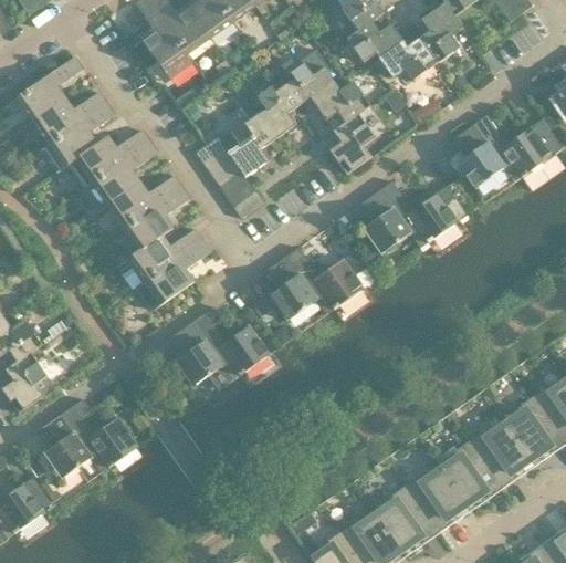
[(19,0),(29,14),(40,7),(34,0),(19,0)]
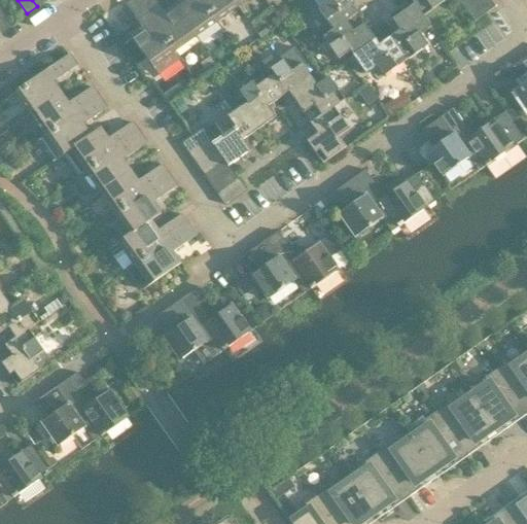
[(180,58),(174,49),(139,0),(129,0),(126,2),(142,26),(131,34),(159,73),(180,58)]
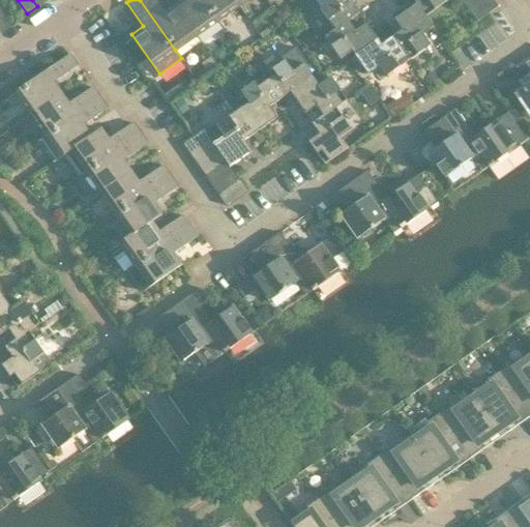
[(140,0),(175,50),(197,34),(175,3),(165,11),(156,0),(140,0)]
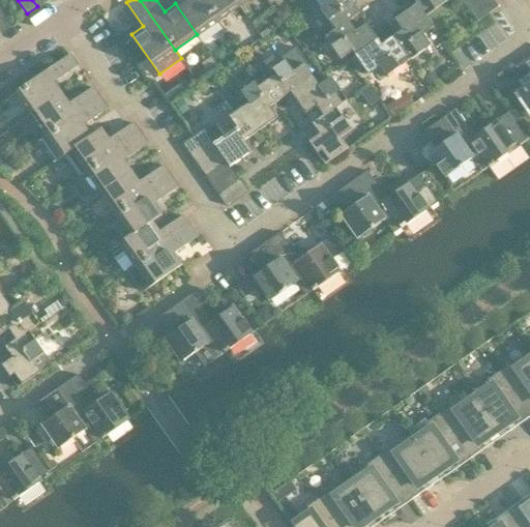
[(197,34),(218,20),(204,0),(180,0),(175,3),(197,34)]
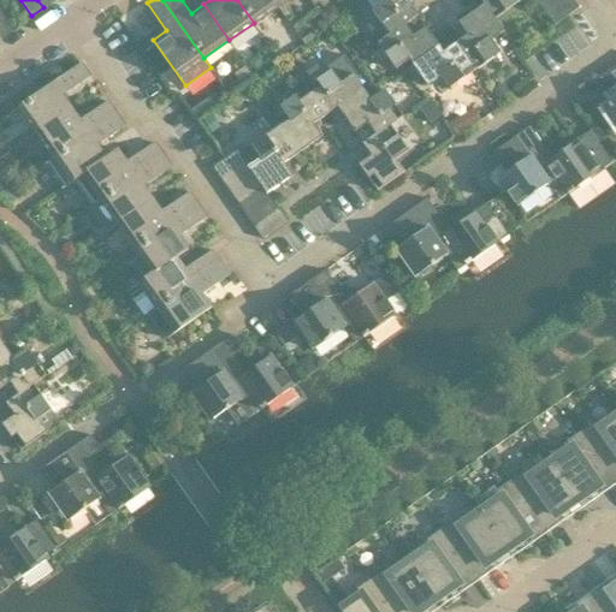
[(278,5),(274,0),(237,0),(254,23),(278,5)]
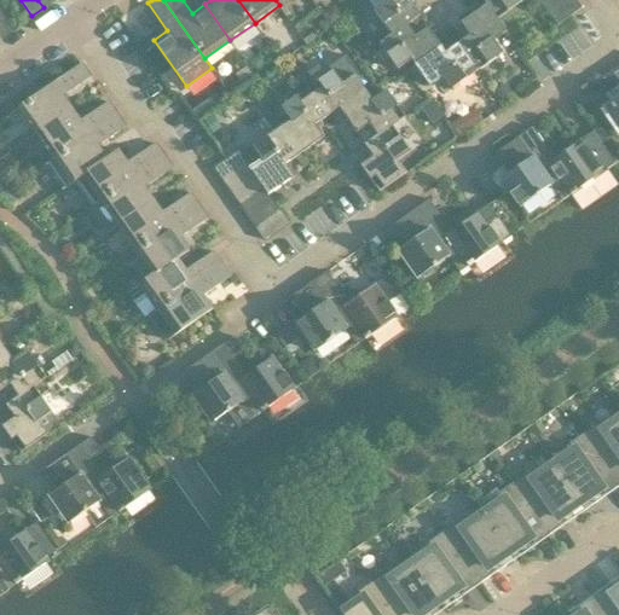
[(368,0),(391,32),(406,22),(420,13),(410,0),(368,0)]
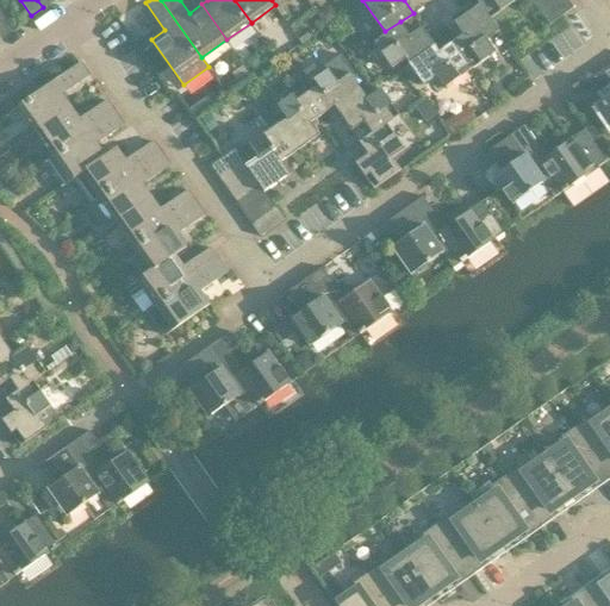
[(477,0),(478,2),(479,1),(489,17),(490,16),(512,0),(477,0)]
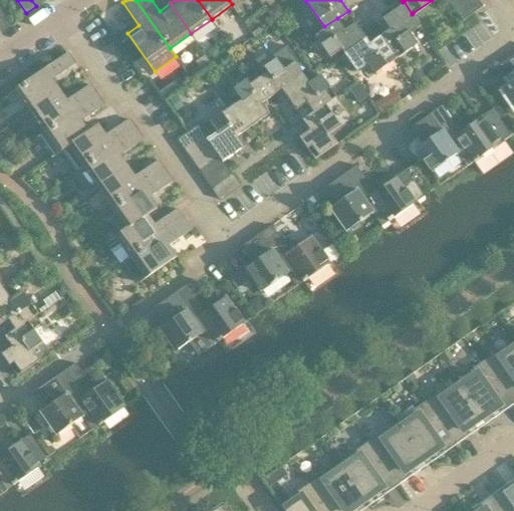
[(449,0),(455,8),(466,0),(449,0)]
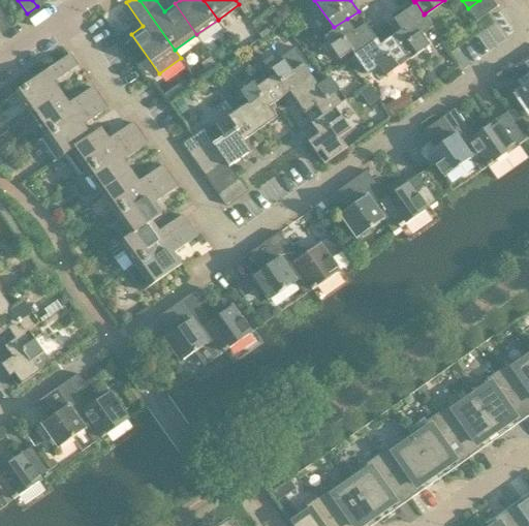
[(497,4),(494,0),(479,0),(468,8),(475,19),(497,4)]
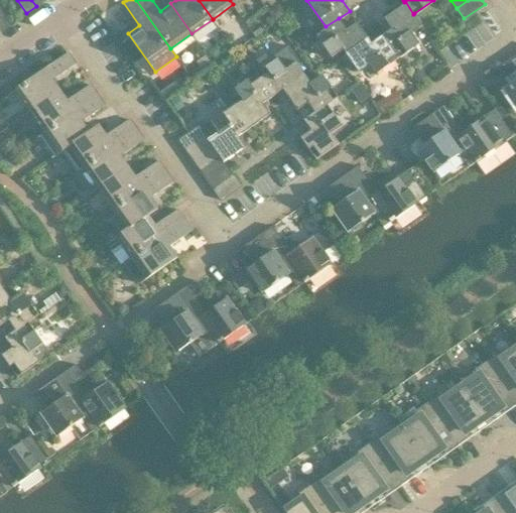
[(405,1),(404,2),(383,16),(391,27),(381,34),(397,57),(418,42),(411,31),(421,24),(414,13),(413,14),(405,1)]
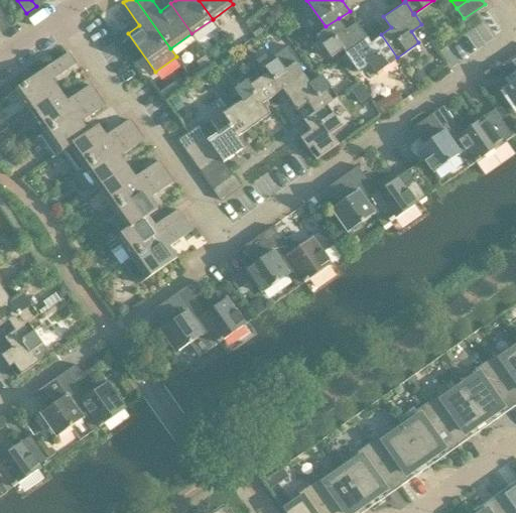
[(274,6),(269,9),(275,18),(284,12),(280,6),(274,6)]
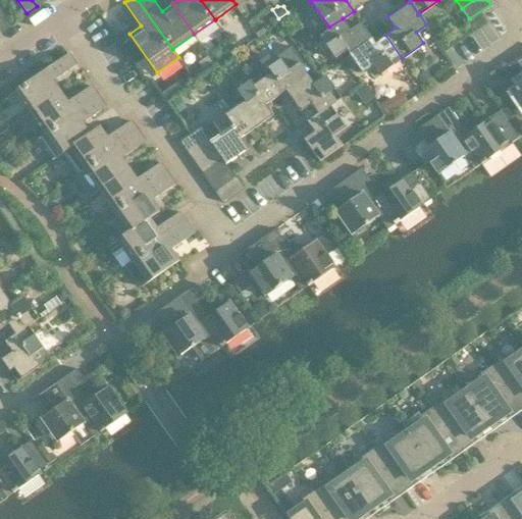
[(0,9),(0,31),(1,32),(10,24),(0,9)]
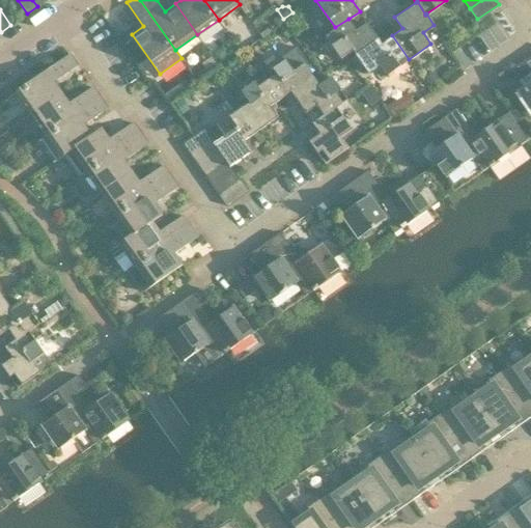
[(356,54),(379,38),(366,21),(356,29),(348,19),(335,27),(325,34),(340,57),(353,49),(356,54)]
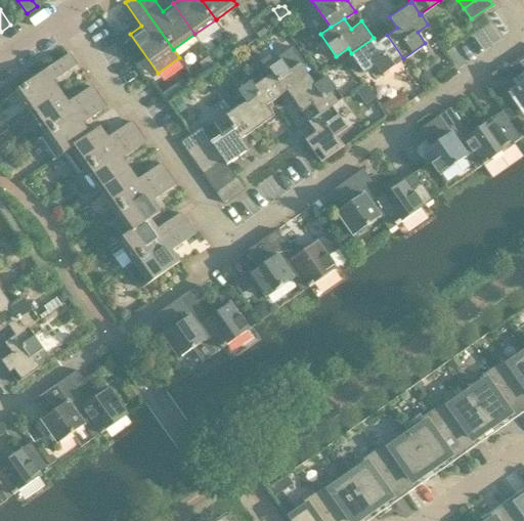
[(301,33),(296,37),(302,44),(309,39),(306,34),(301,33)]
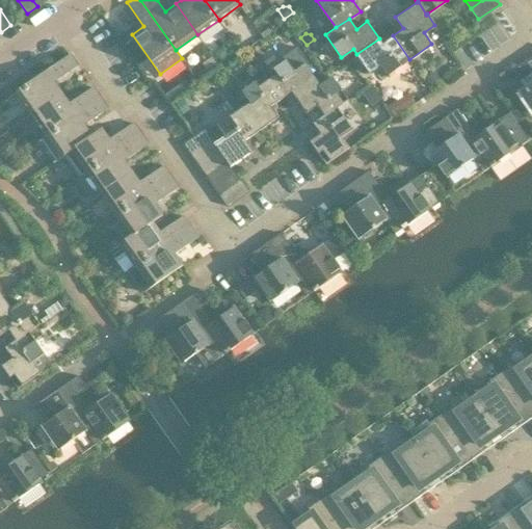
[(409,59),(393,35),(382,43),(379,38),(356,54),(369,72),(379,63),(387,75),(409,59)]
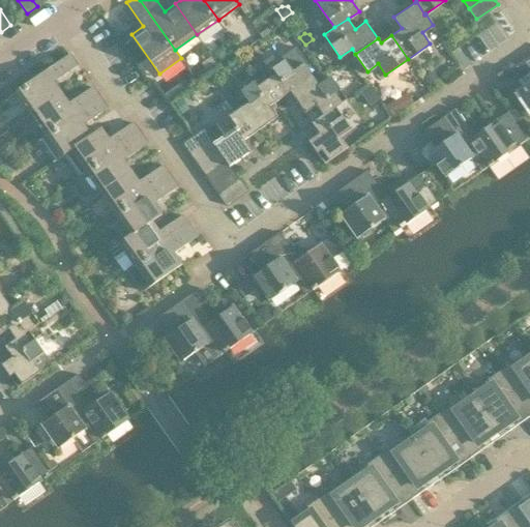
[(15,91),(30,113),(60,91),(53,81),(77,64),(69,52),(15,91)]
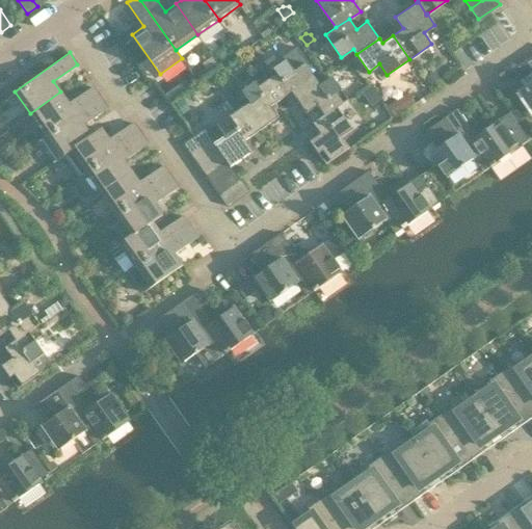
[(531,54),(513,68),(525,84),(519,89),(531,108),(531,54)]
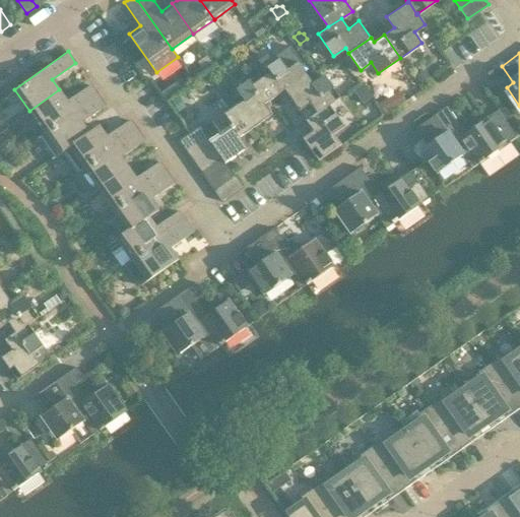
[(258,72),(277,100),(287,92),(310,77),(298,60),(286,68),(279,57),(258,72)]
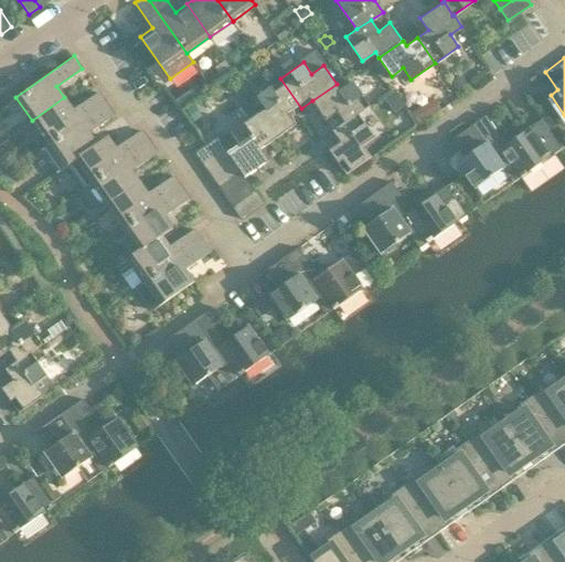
[(461,74),(451,82),(457,88),(466,82),(461,74)]
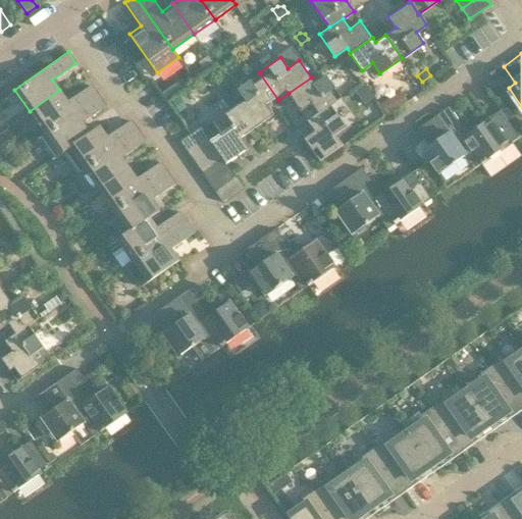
[(235,106),(251,128),(272,113),(268,107),(278,100),(259,72),(237,88),(245,99),(235,106)]
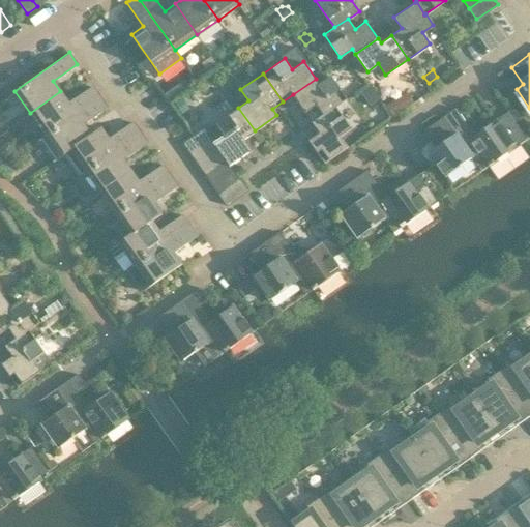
[(316,79),(293,94),(304,111),(316,104),(322,114),(323,114),(335,105),(335,106),(347,97),(331,76),(319,84),(316,79)]
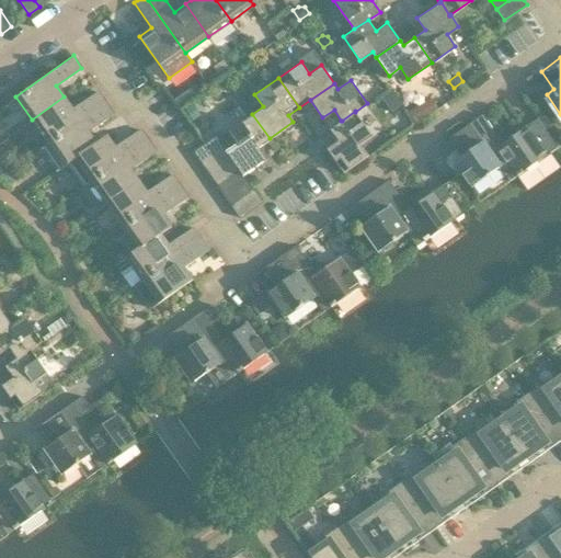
[(72,107),(64,97),(32,120),(47,141),(105,102),(98,90),(72,107)]
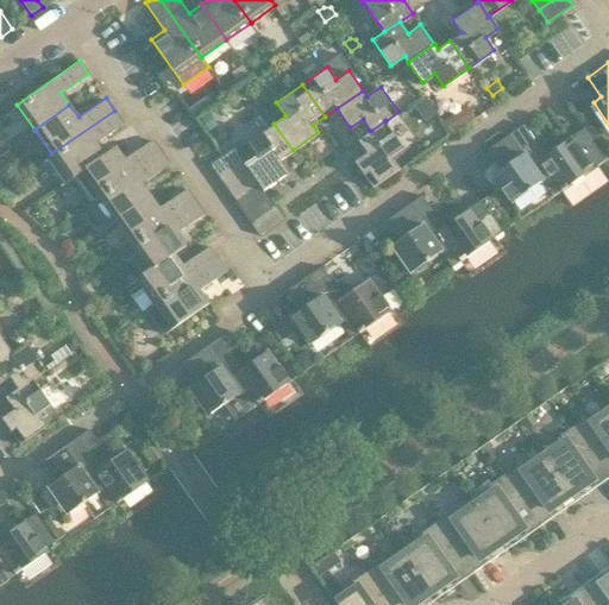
[(425,98),(415,104),(425,118),(434,112),(425,98)]
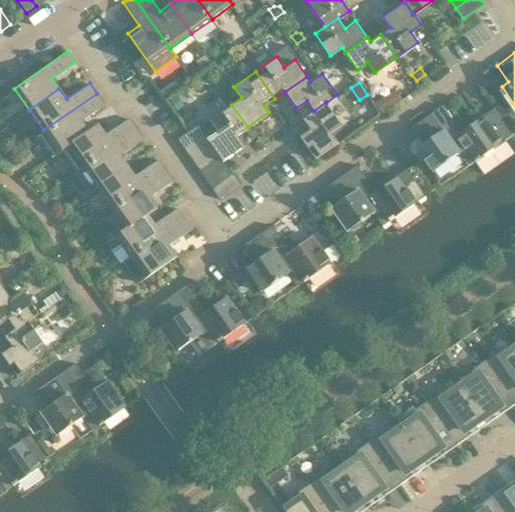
[(89,130),(88,130),(80,120),(104,104),(97,94),(43,130),(36,135),(51,157),(60,150),(68,145),(68,144),(89,130)]
